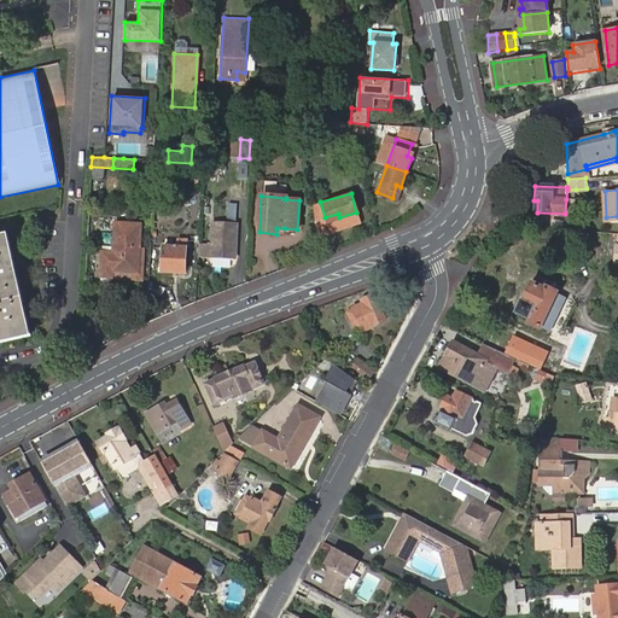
[(495,225),(522,227),(522,217),(495,216),(495,225)]
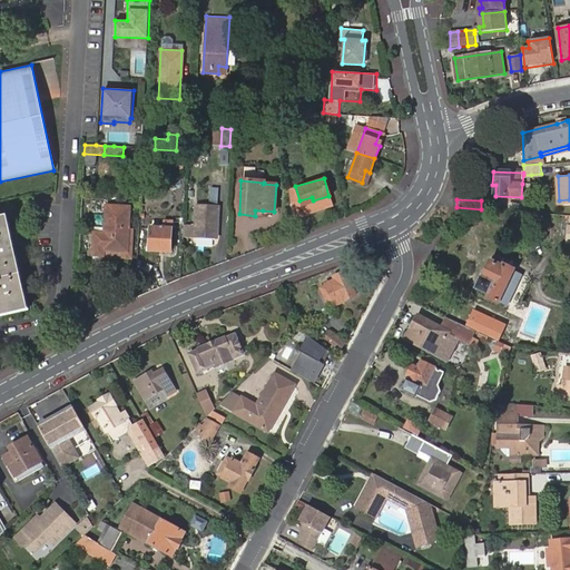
[(107,233),(95,233),(92,256),(105,257),(106,249),(127,251),(129,207),(109,205),(107,233)]
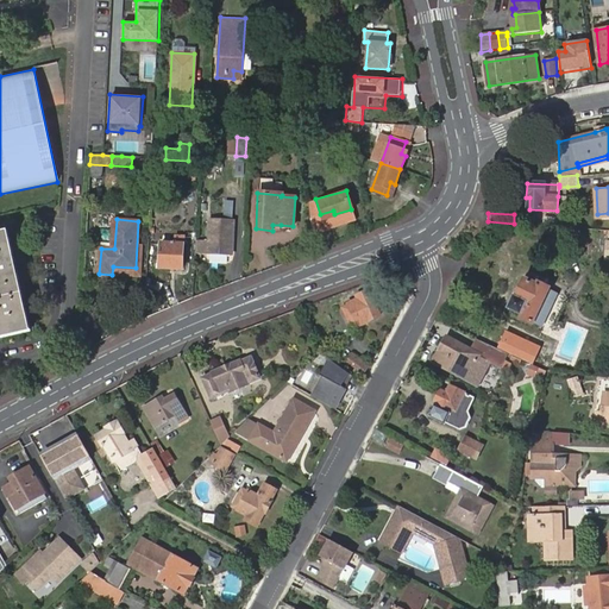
[(211,221),(208,252),(233,253),(234,224),(211,221)]
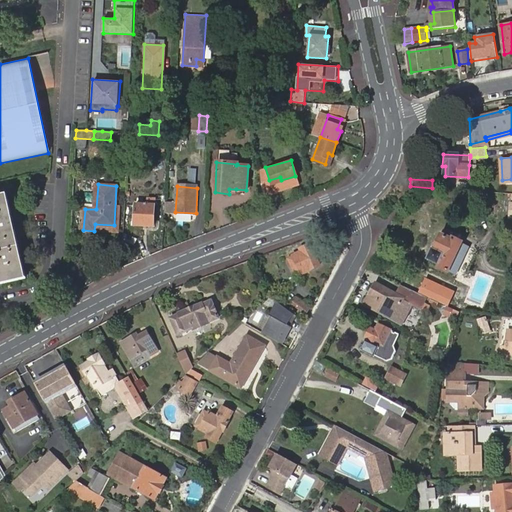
[(0,279),(25,274),(6,194),(0,195),(0,279)]
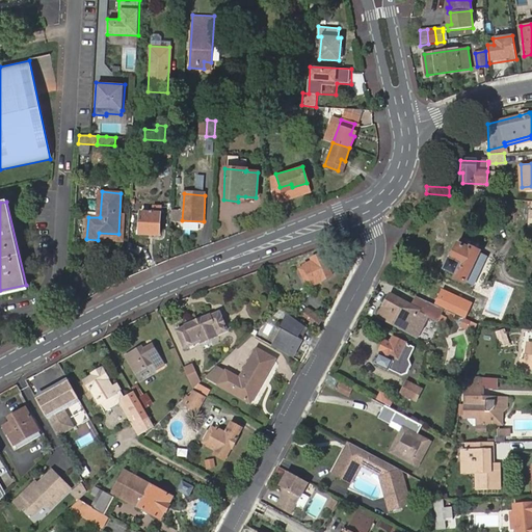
[(140,211),(139,233),(160,234),(161,213),(140,211)]
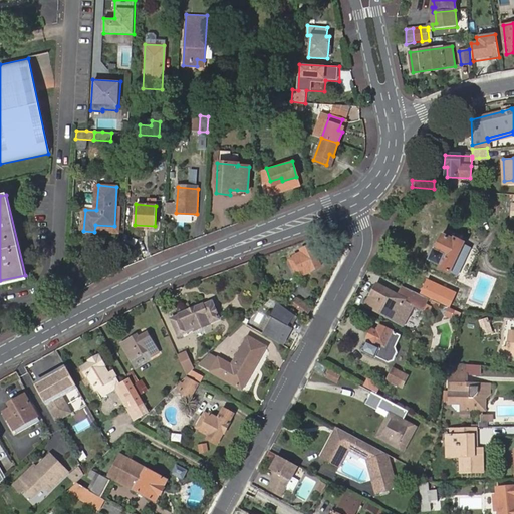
[(444,235),(435,250),(439,252),(447,237),(444,235)]
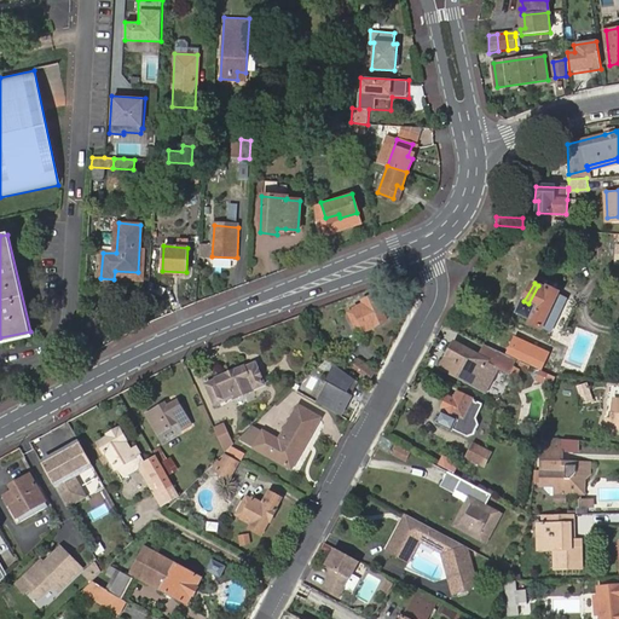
[(528,304),(524,301),(518,312),(531,320),(530,323),(550,334),(568,301),(560,298),(561,295),(551,290),(550,291),(538,285),(528,304)]
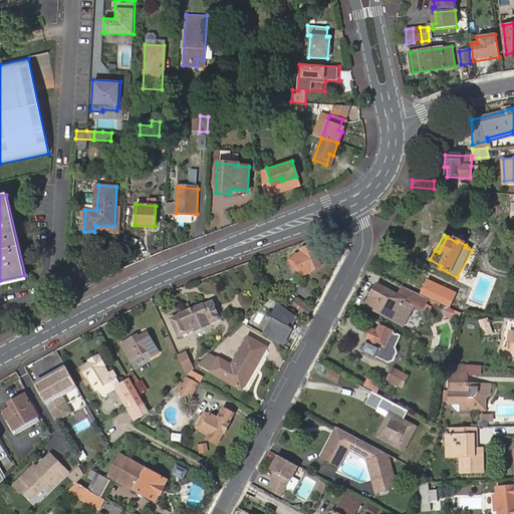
[(288,257),(294,273),(299,272),(300,273),(318,266),(311,245),(300,249),(301,251),(292,255),(292,256),(288,257)]
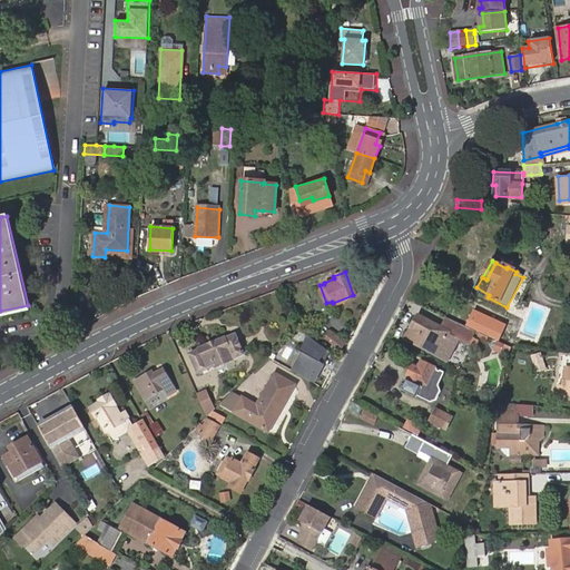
[(467,344),(473,331),(458,323),(445,317),(440,327),(415,316),(402,341),(445,362),(457,340),(467,344)]
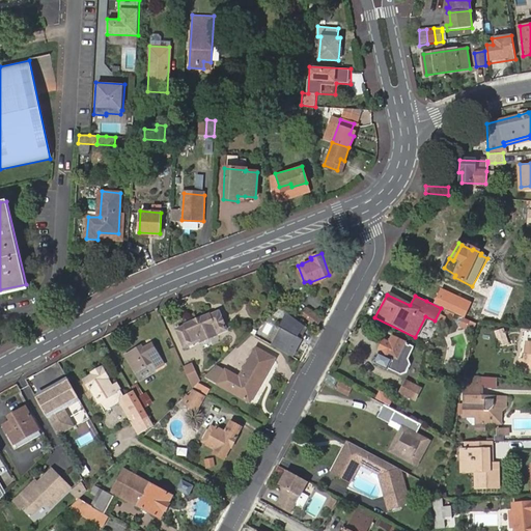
[(313,328),(317,324),(318,323),(306,310),(301,316),(313,328)]
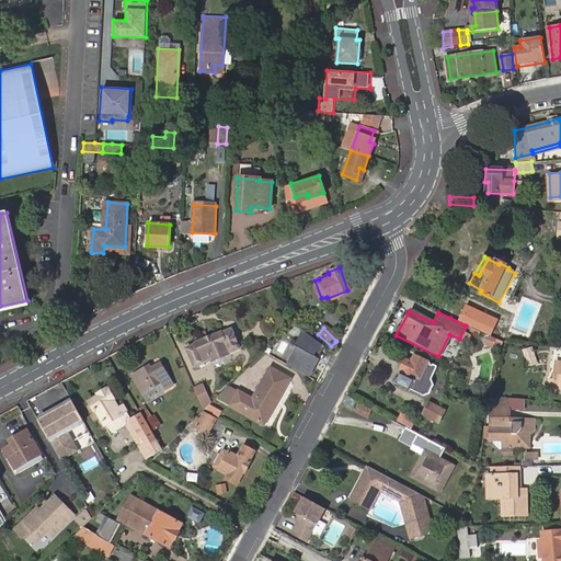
[(240,350),(231,329),(218,335),(217,334),(198,342),(198,343),(186,348),(195,367),(208,362),(210,363),(240,350)]
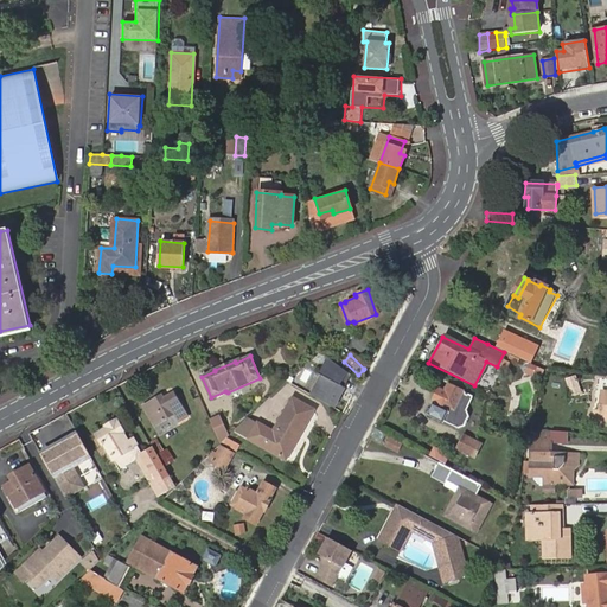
[(328,369),(312,394),(332,408),(350,382),(328,369)]
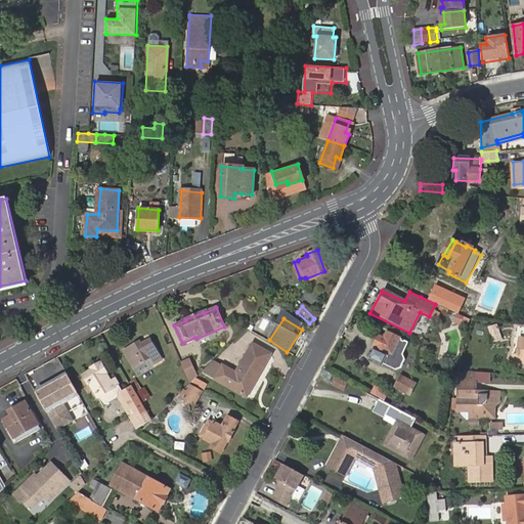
[(379,334),(372,347),(376,349),(370,357),(384,364),(384,363),(395,369),(401,367),(405,359),(403,354),(409,342),(387,331),(385,336),(379,334)]
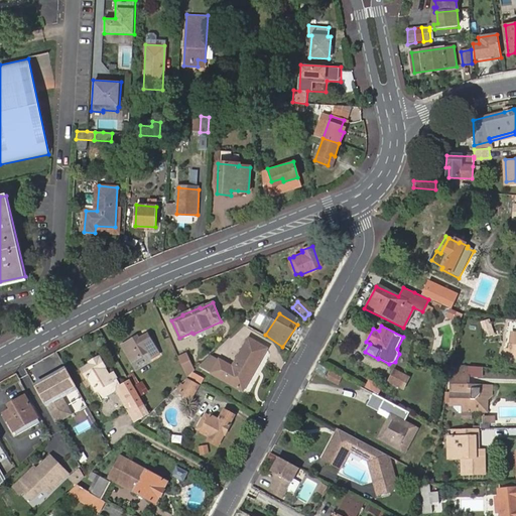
[(122,345),(131,362),(155,349),(147,335),(139,339),(138,337),(122,345)]
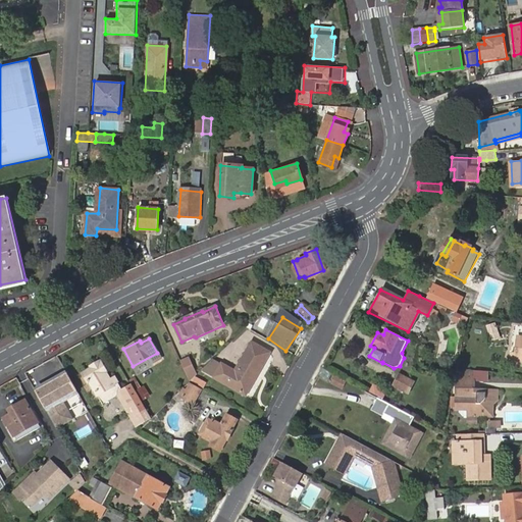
[(220,362),(212,376),(244,395),(268,352),(250,341),(233,369),(220,362)]
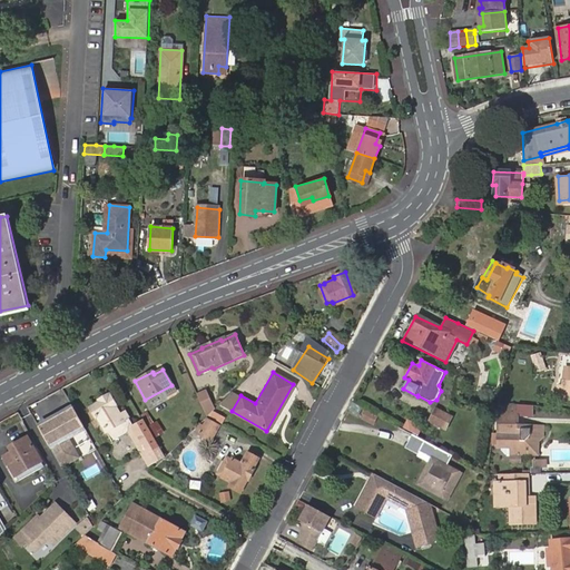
[(197,393),(207,415),(215,408),(207,389),(197,393)]
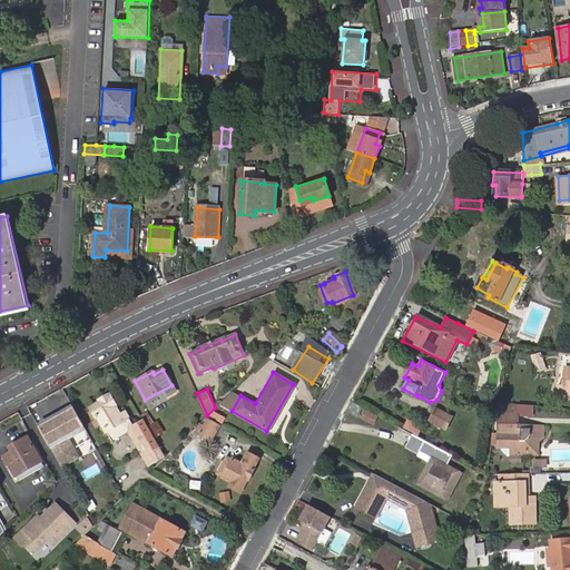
[(232,411),(241,395),(232,390),(218,403),(232,411)]
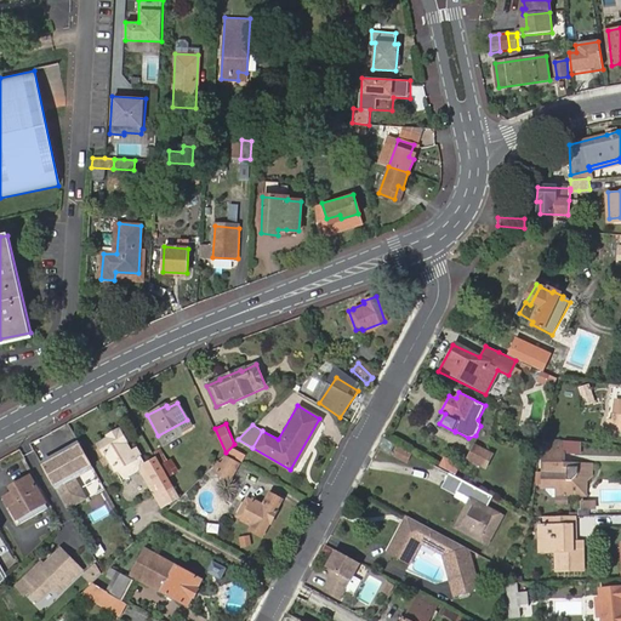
[(106,454),(114,471),(117,471),(140,457),(138,455),(136,450),(131,453),(125,443),(119,431),(108,437),(109,438),(98,444),(104,455),(106,454)]
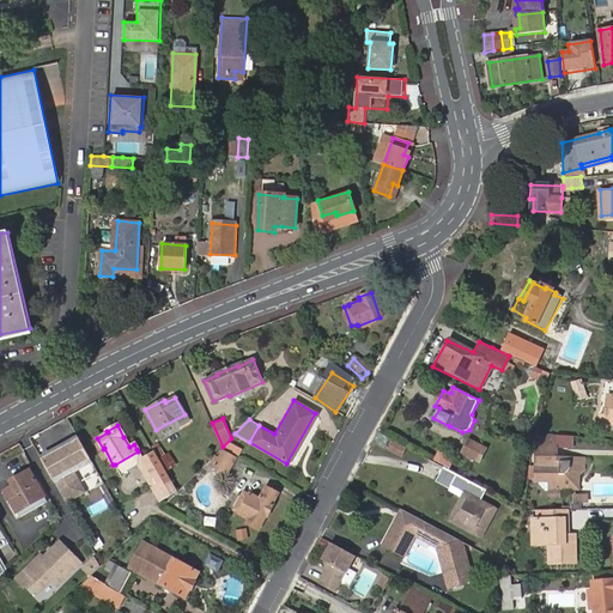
[(559,454),(559,431),(546,431),(546,444),(538,444),(538,466),(538,479),(552,479),(562,479),(562,486),(574,486),(574,478),(578,473),(583,467),(583,459),(559,459),(559,454)]
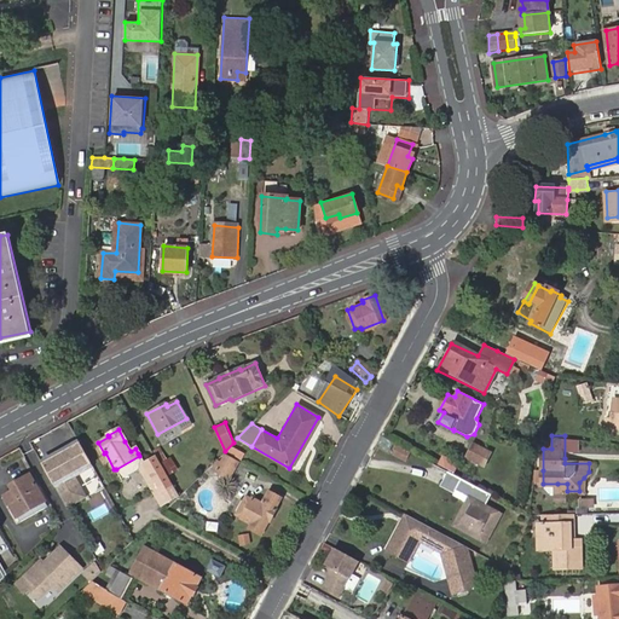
[(382,437),(377,445),(388,451),(393,443),(382,437)]
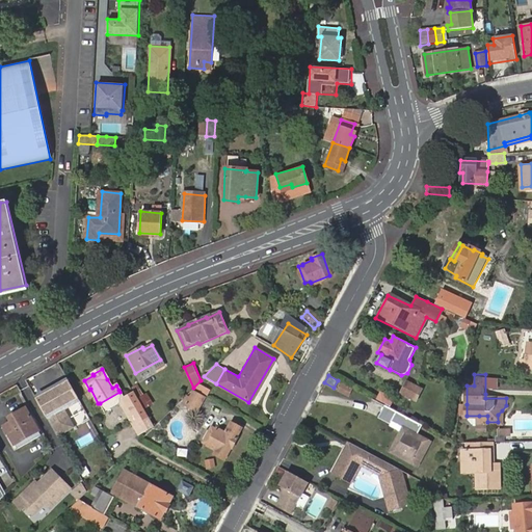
[(408,379),(401,392),(416,400),(423,388),(408,379)]
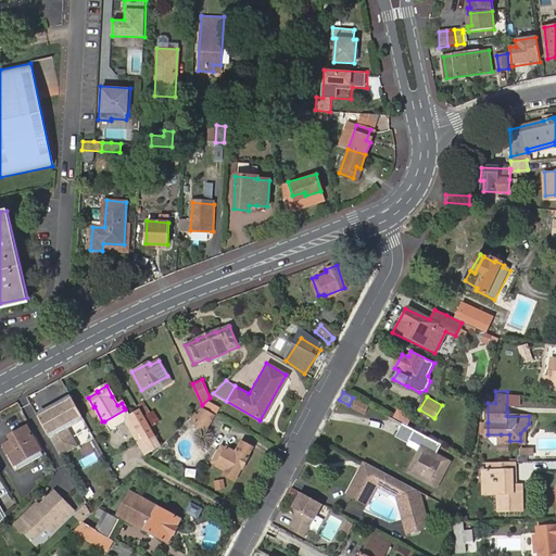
[(51,413),(39,419),(58,452),(68,445),(70,440),(63,429),(65,425),(76,418),(80,420),(84,418),(73,400),(68,403),(67,399),(49,408),(51,413)]
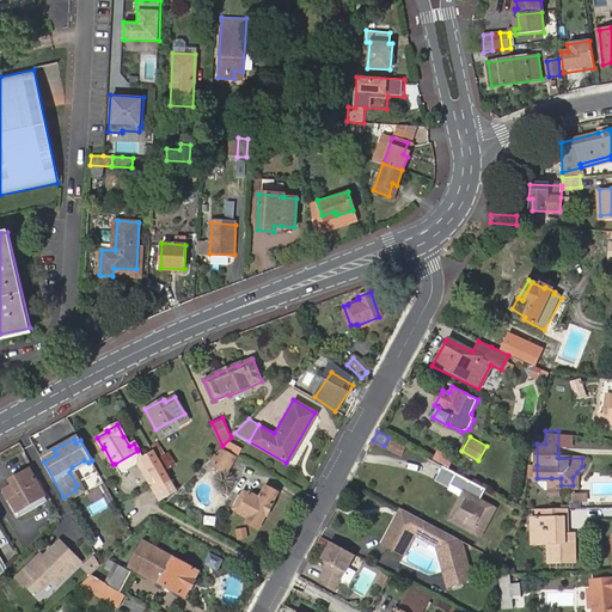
[(54,450),(41,458),(43,461),(56,454),(54,450)]
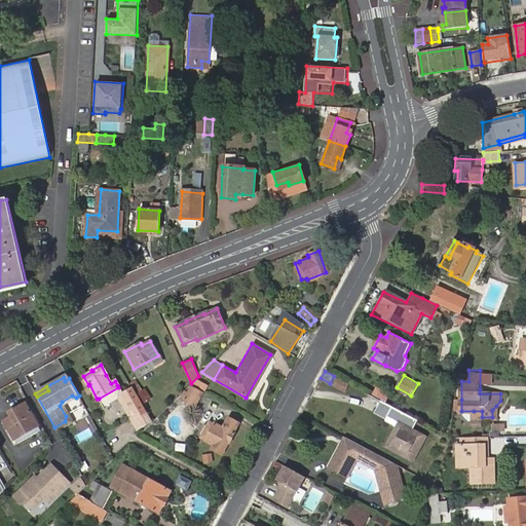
[(99,399),(102,405),(117,397),(136,429),(151,421),(147,414),(137,420),(122,395),(118,387),(99,399)]
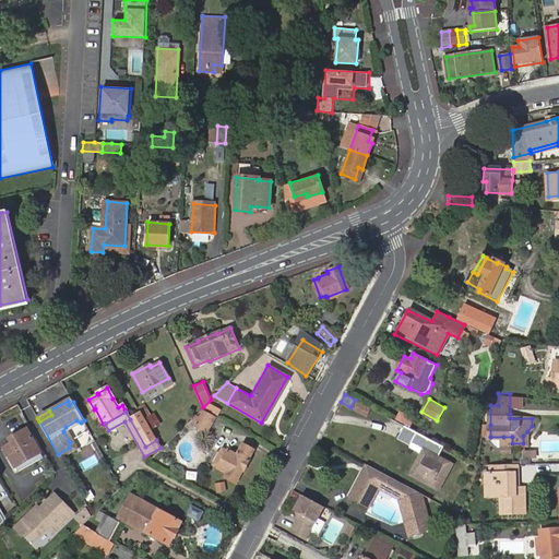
[(145,417),(151,428),(159,424),(154,412),(145,417)]
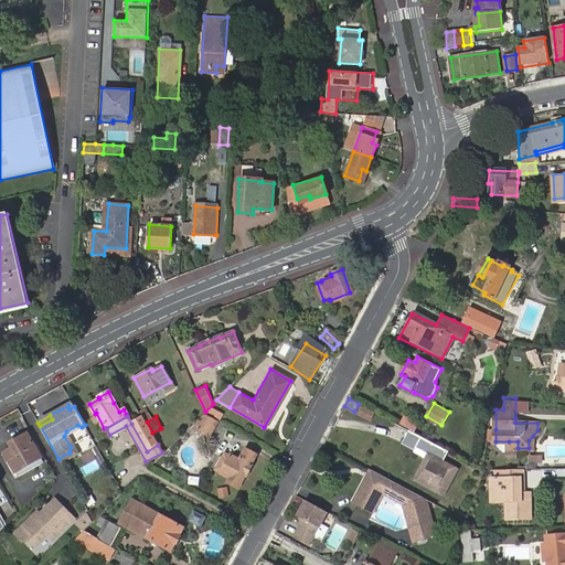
[(196,430),(209,437),(216,423),(205,416),(196,430)]
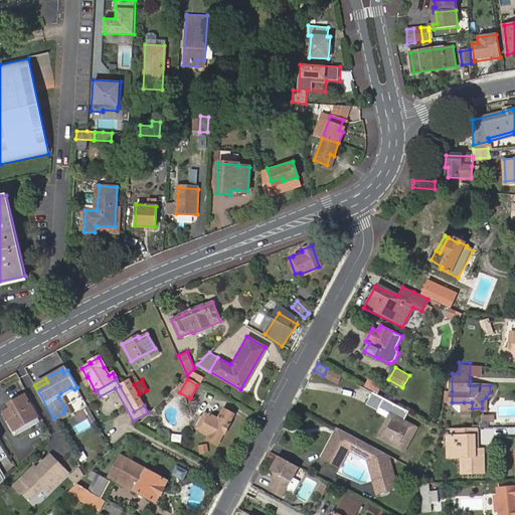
[(130,381),(120,386),(134,411),(144,405),(130,381)]
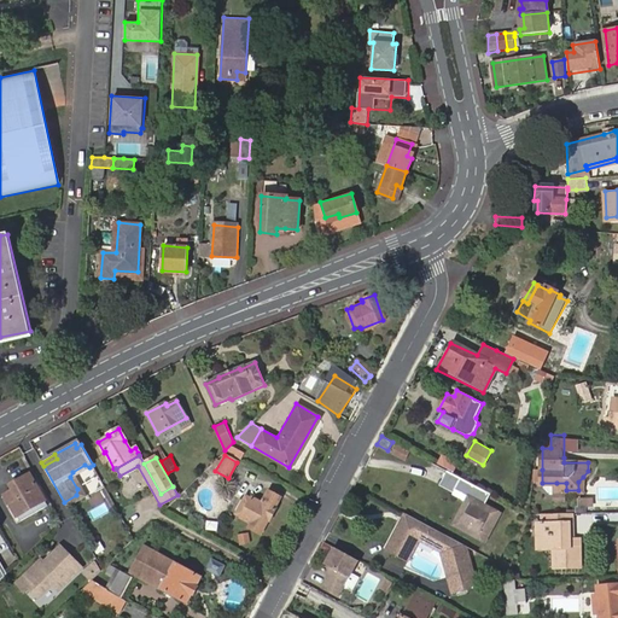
[(64,502),(65,505),(85,494),(74,476),(89,467),(85,465),(73,472),(70,477),(77,489),(76,495),(64,502)]
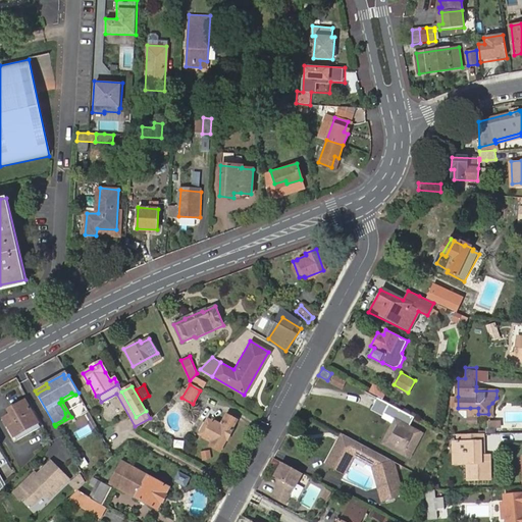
[(376,399),(370,411),(381,417),(383,413),(388,405),(376,399)]
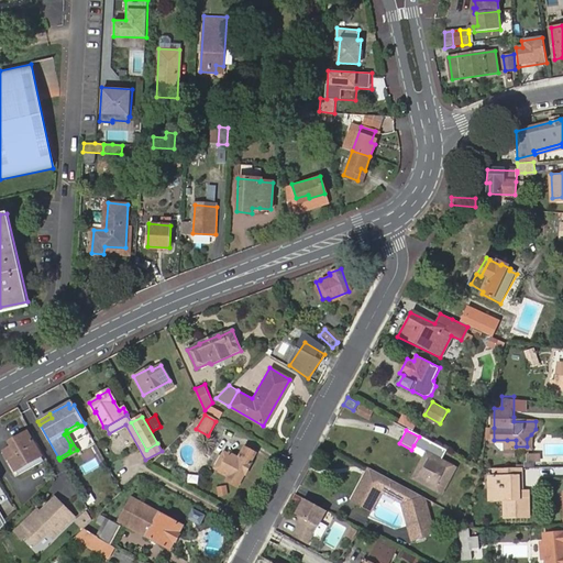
[(4,451),(15,470),(42,455),(28,431),(8,441),(11,446),(4,451)]
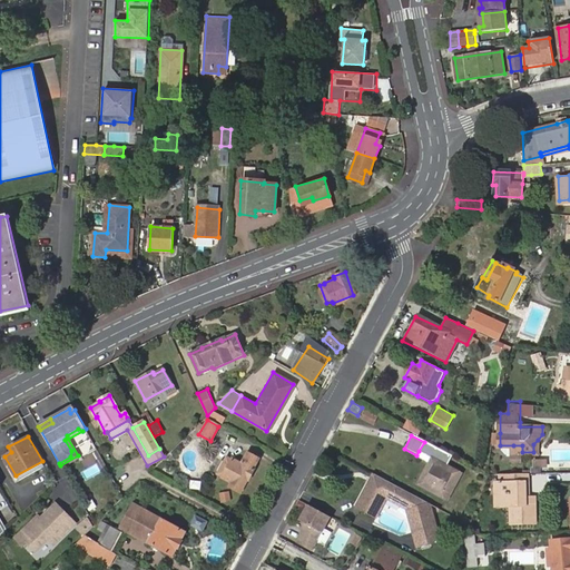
[(431,457),(415,484),(448,501),(462,473),(446,465),(451,455),(424,442),(419,451),(431,457)]
